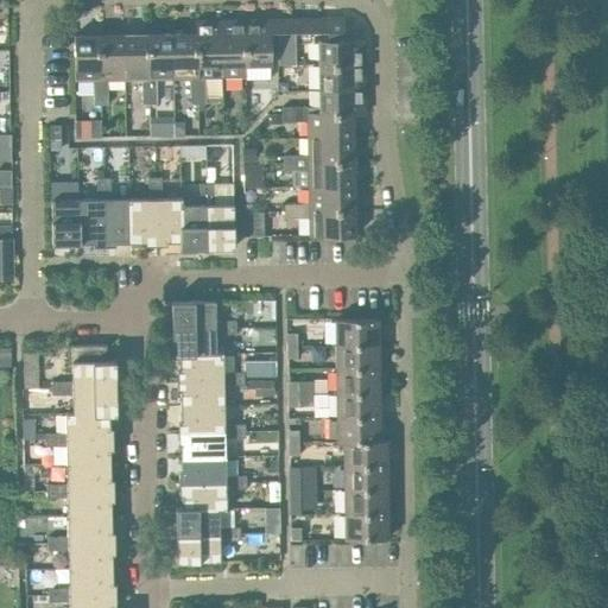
[(317,32),(317,65),(363,65),(363,39),(344,39),(343,18),(302,19),(303,32),(317,32)]
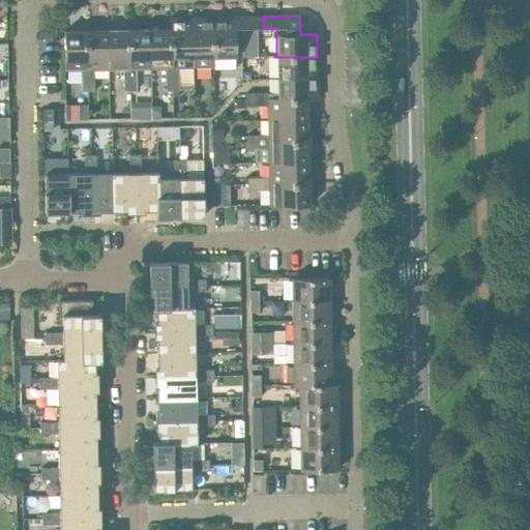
[(213,18),(214,67),(214,58),(236,57),(236,28),(264,28),(263,17),(213,18)]
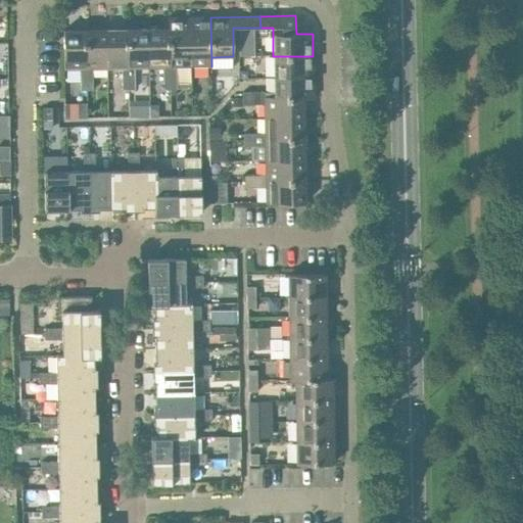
[(170,68),(163,68),(163,79),(176,79),(176,67),(190,67),(190,17),(169,18),(169,29),(170,67),(170,68)]
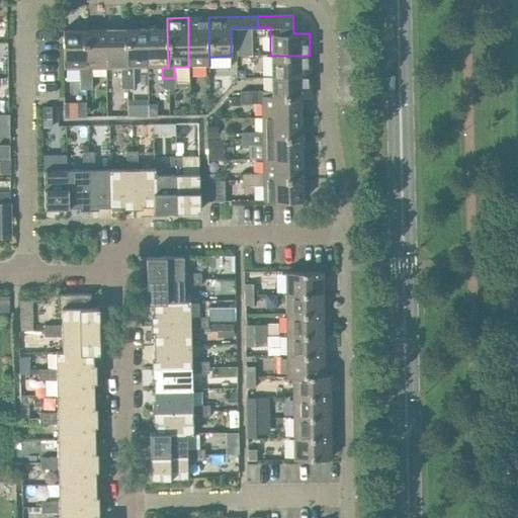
[(188,17),(188,67),(209,66),(208,17),(188,17)]
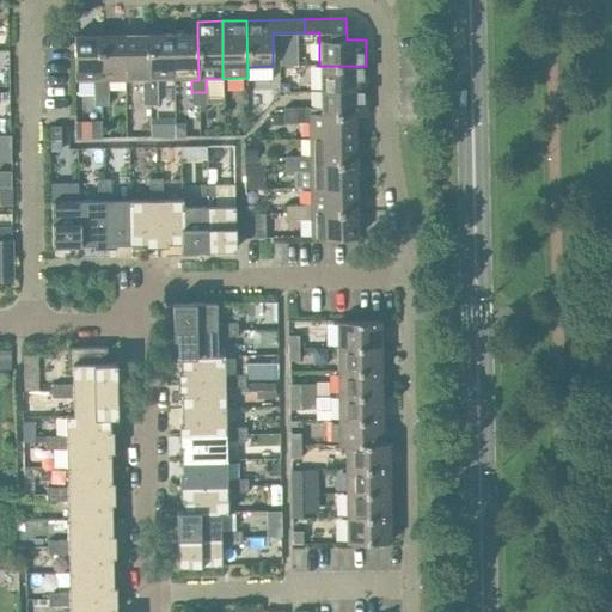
[(150,81),(142,81),(142,93),(158,93),(158,81),(175,81),(173,34),(148,35),(150,80),(150,81)]
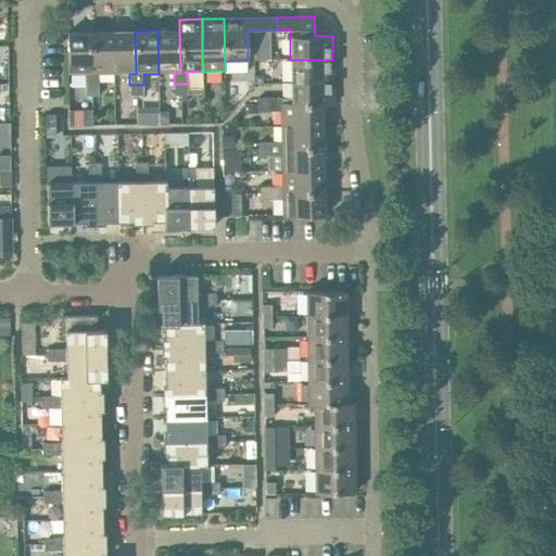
[(179,30),(158,30),(159,73),(174,72),(180,72),(179,30)]
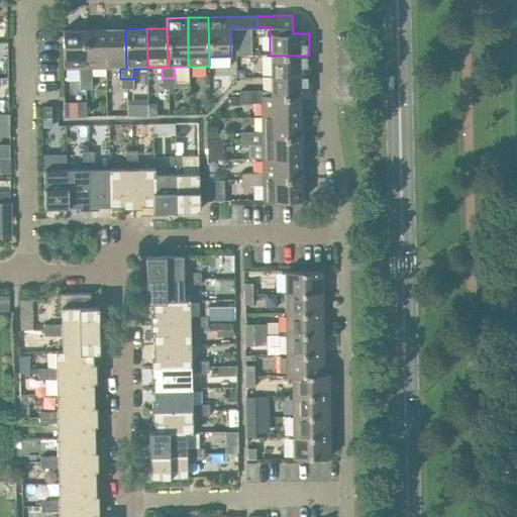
[(251,28),(236,28),(236,38),(251,38),(251,28)]
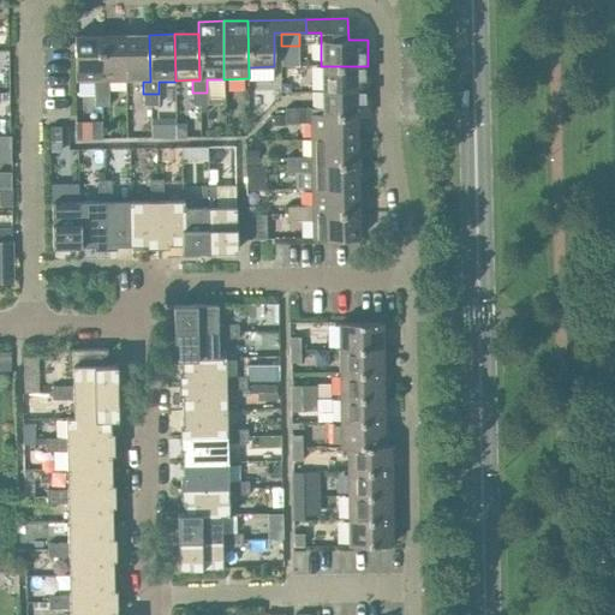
[(75,36),(76,82),(94,82),(101,82),(101,35),(75,36)]
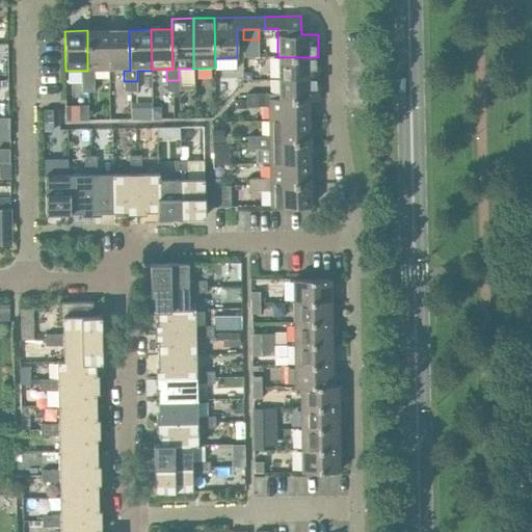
[(87,71),(81,71),(82,81),(95,81),(95,72),(95,71),(109,70),(109,62),(108,30),(87,30),(87,61),(87,71)]
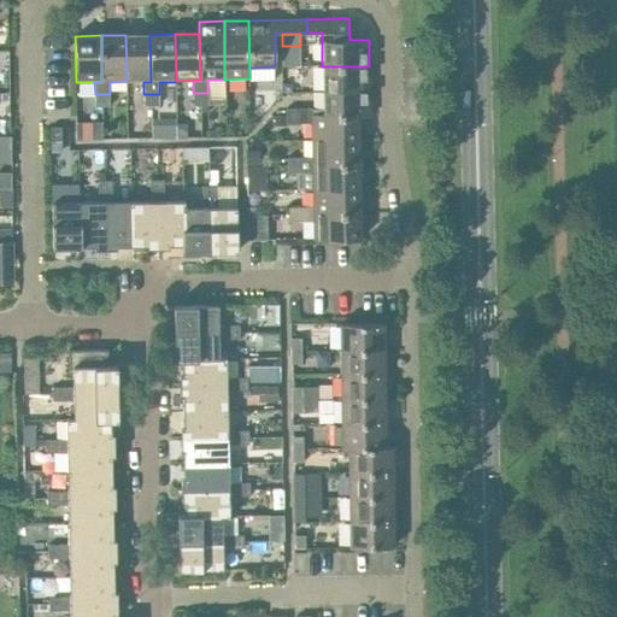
[(150,35),(125,35),(127,72),(127,81),(144,81),(151,81),(150,35)]
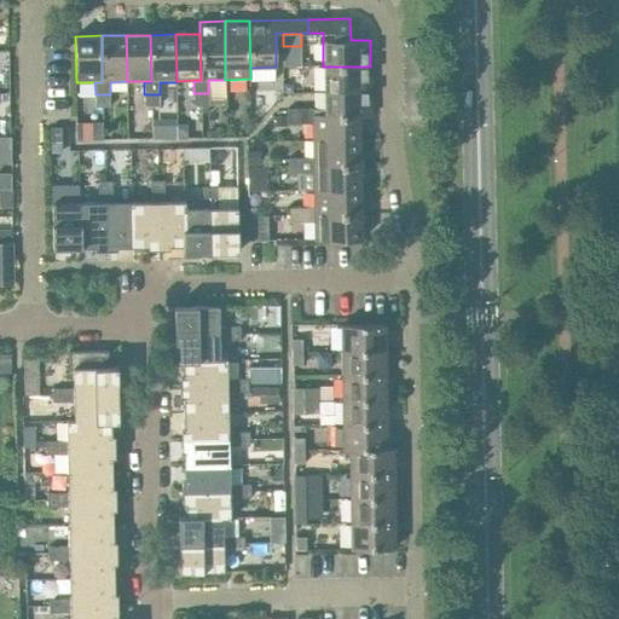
[(370,67),(323,67),(324,92),(371,90),(370,67)]
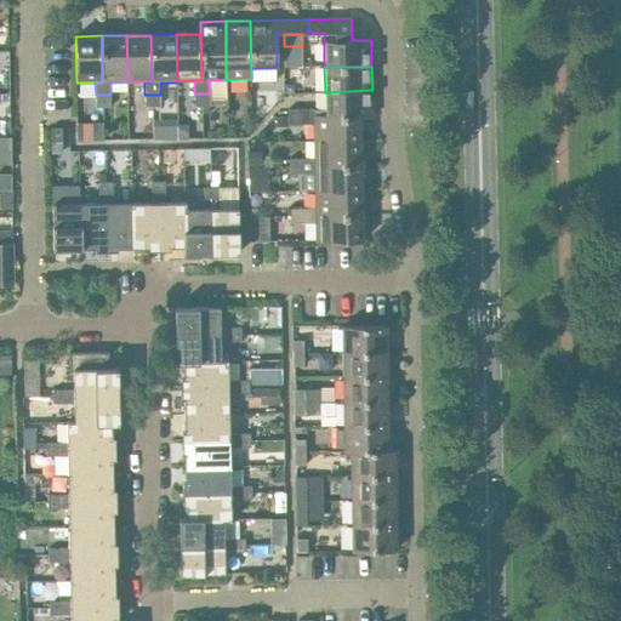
[(325,108),(301,109),(301,124),(313,124),(313,117),(360,117),(360,115),(372,115),(372,108),(372,91),(372,90),(325,92),(325,108)]
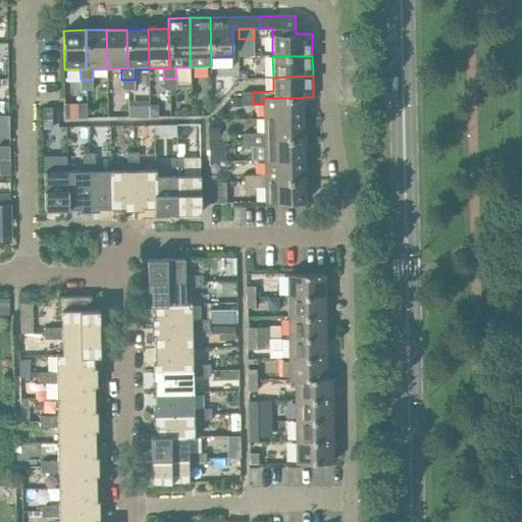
[(175,79),(163,79),(163,89),(170,89),(176,89),(175,79)]
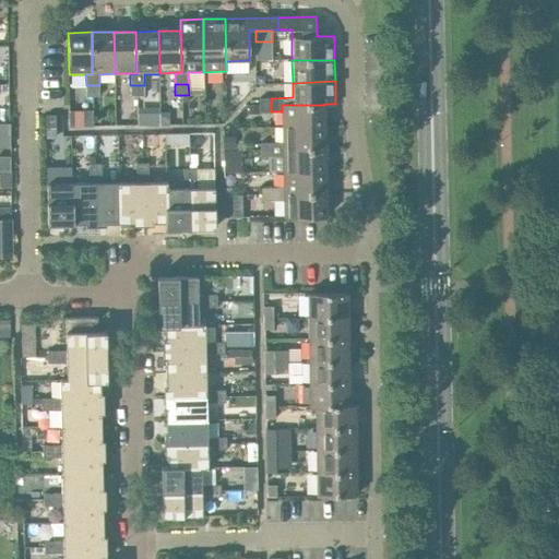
[(99,96),(99,85),(86,85),(86,96),(99,96)]
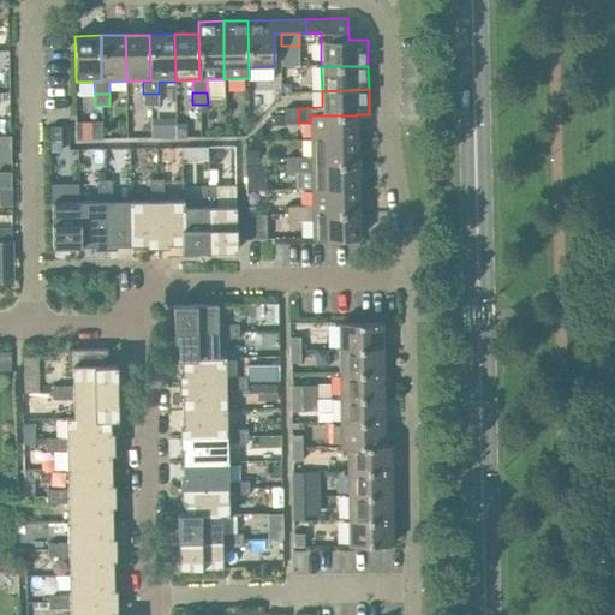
[(159,105),(159,94),(143,94),(143,105),(159,105)]
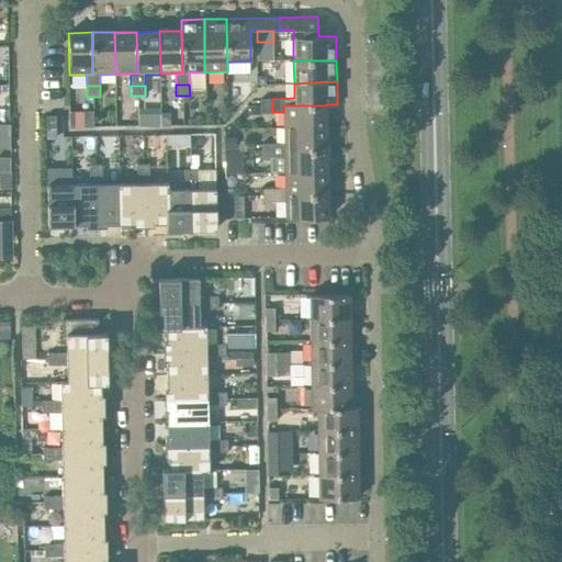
[(261,113),(272,112),(272,99),(260,99),(261,105),(261,113)]
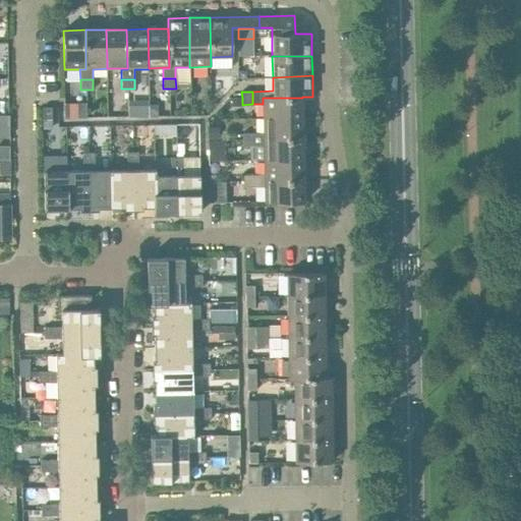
[(242,98),(233,98),(233,107),(242,107),(242,105),(242,98)]
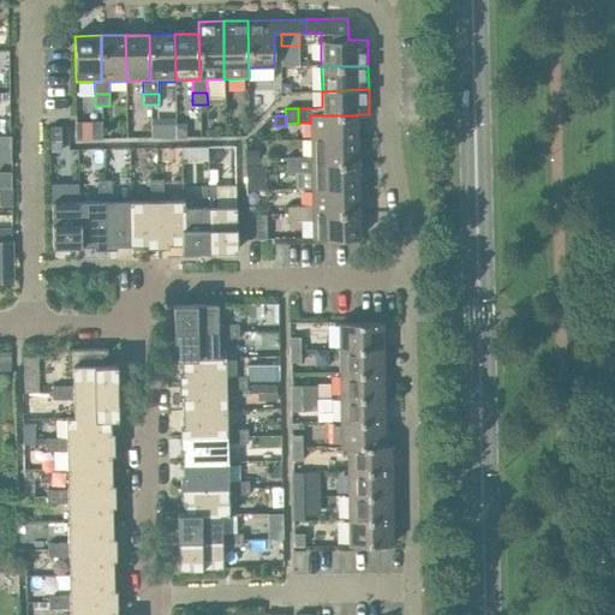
[(310,123),(310,141),(357,139),(357,115),(310,115),(310,123)]
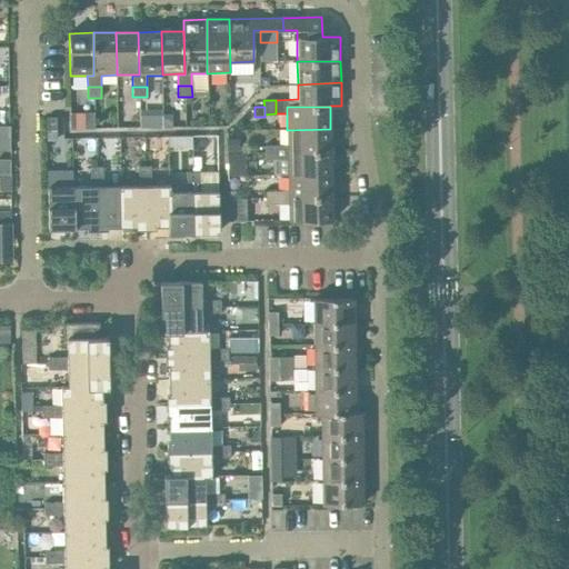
[(162,110),(140,110),(140,128),(162,127),(162,113),(162,110)]
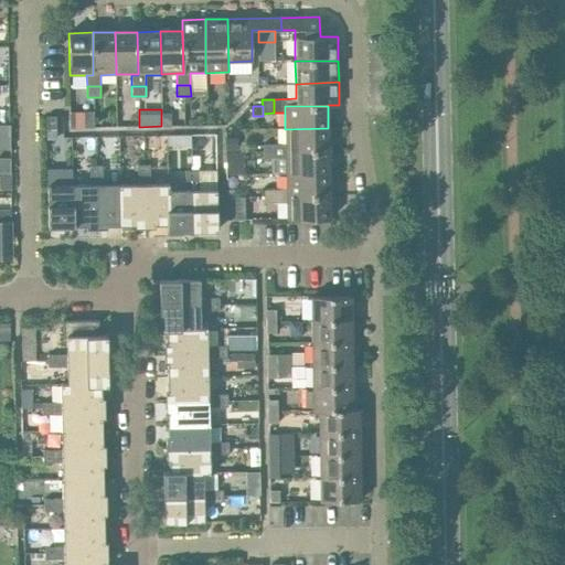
[(94,110),(71,110),(71,128),(94,127),(94,110)]
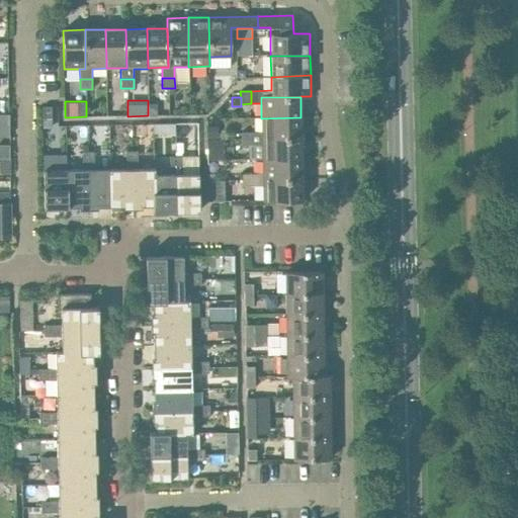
[(157,103),(148,103),(148,115),(157,115),(157,103)]
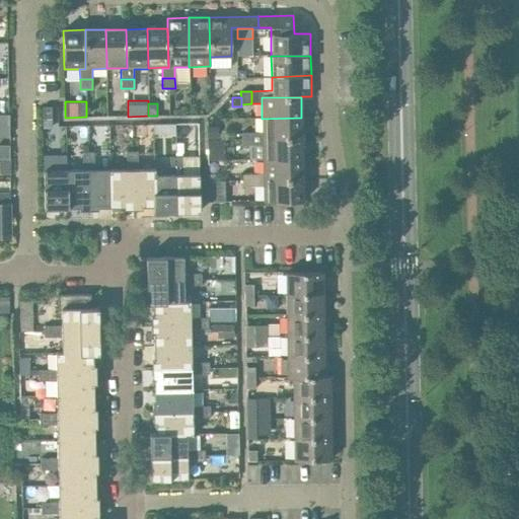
[(43,106),(43,119),(52,119),(52,106),(43,106)]
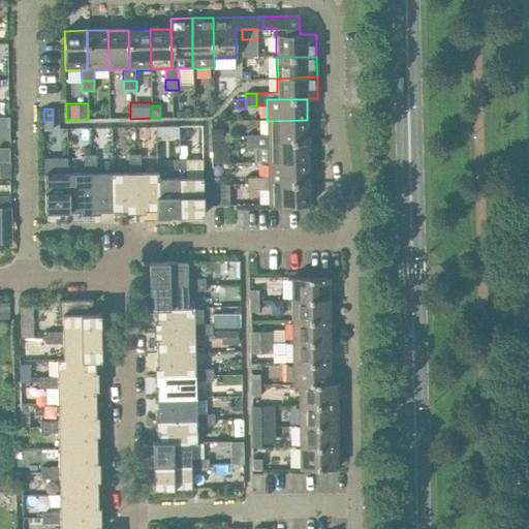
[(267,134),(256,134),(256,148),(267,148),(267,142),(308,141),(307,120),(267,121),(267,134)]
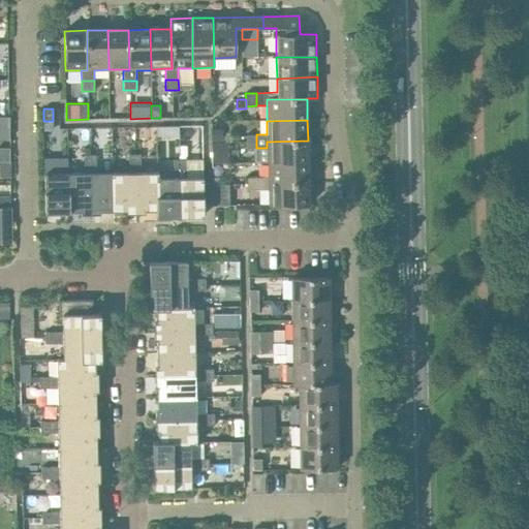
[(167,126),(156,127),(156,137),(167,137),(167,126)]
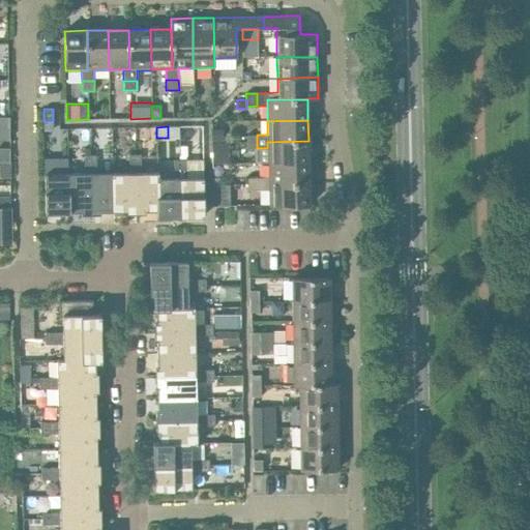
[(223,128),(212,128),(212,142),(224,142),(223,128)]
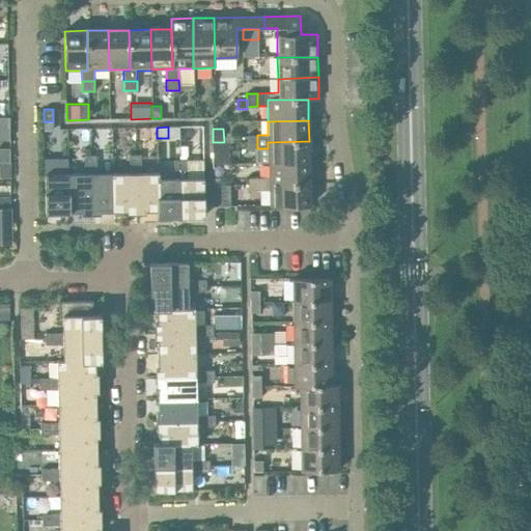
[(248,148),(257,148),(257,135),(247,136),(248,148)]
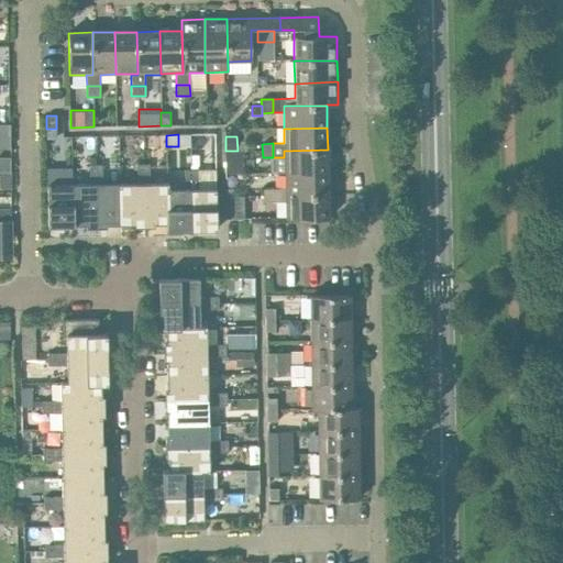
[(271,157),(271,174),(285,173),(328,173),(328,150),(284,151),(284,157),(273,157),(271,157)]
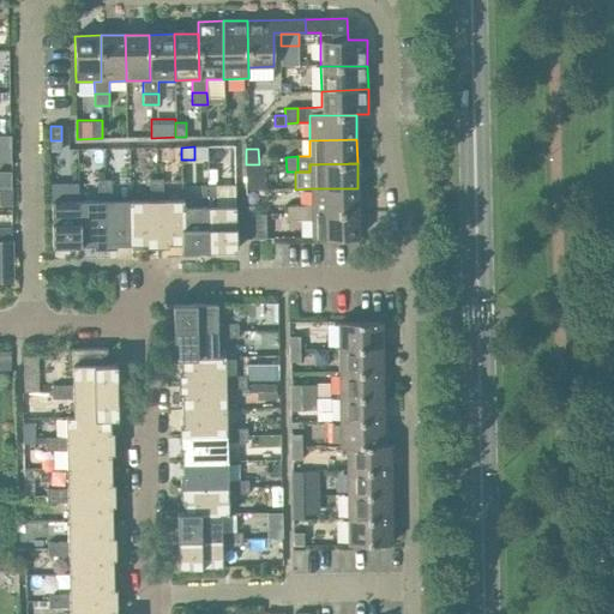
[(264,166),(246,166),(246,190),(265,190),(264,166)]
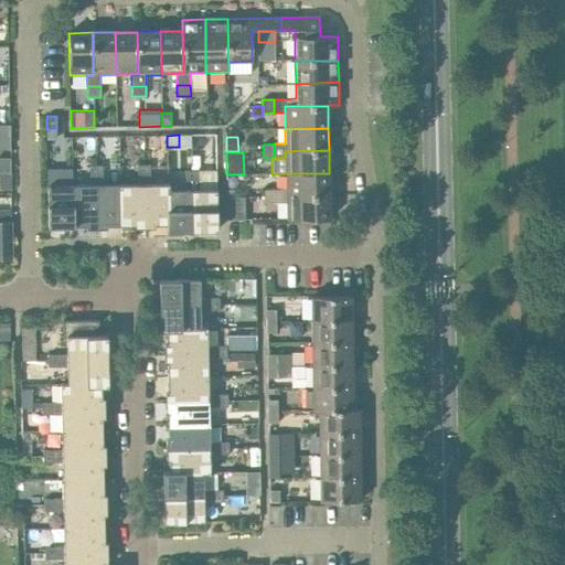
[(138,183),(120,184),(120,225),(135,225),(145,224),(145,164),(138,164),(138,183)]
